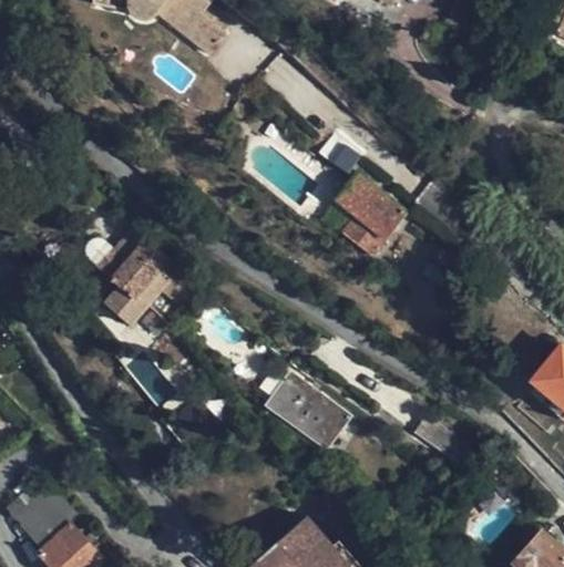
[(157,12),(137,0),(91,0),(91,2),(129,10),(131,14),(136,18),(142,20),(147,20),(152,18),(156,13),(157,12)]
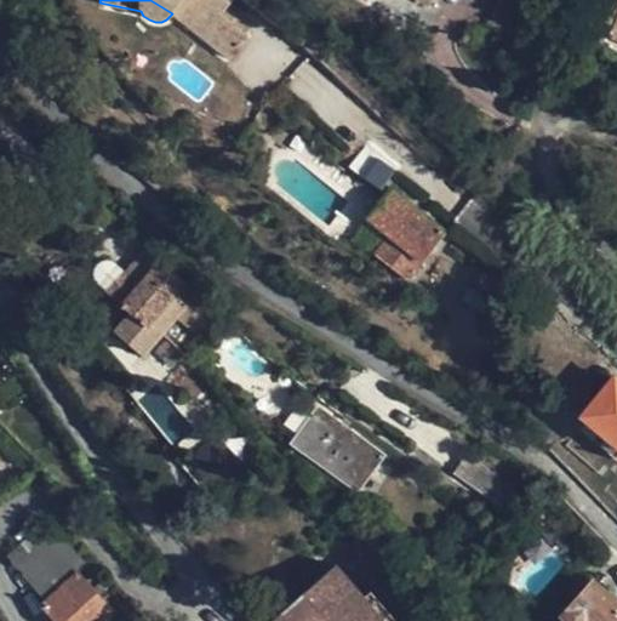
[(150,0),(172,13),(182,0),(150,0)]
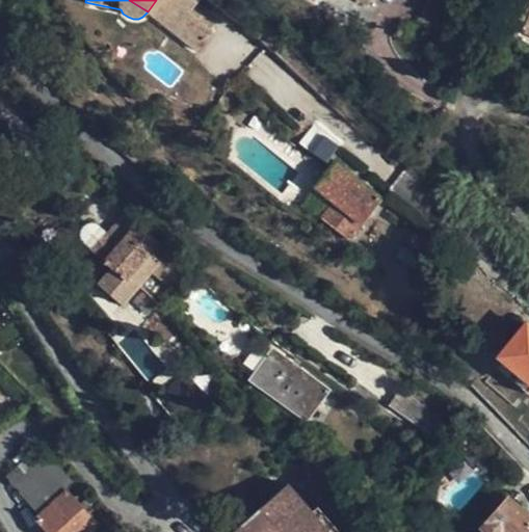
[(170,0),(156,0),(148,11),(195,50),(211,31),(188,14),(170,0)]
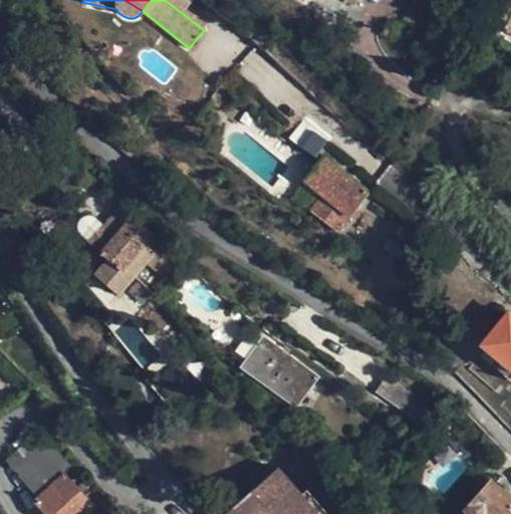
[(165,0),(182,13),(192,0),(165,0)]
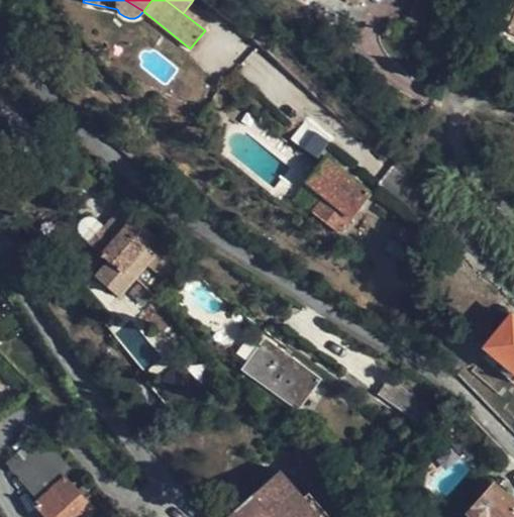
[(513,0),(503,0),(496,21),(507,25),(506,30),(513,33),(513,0)]
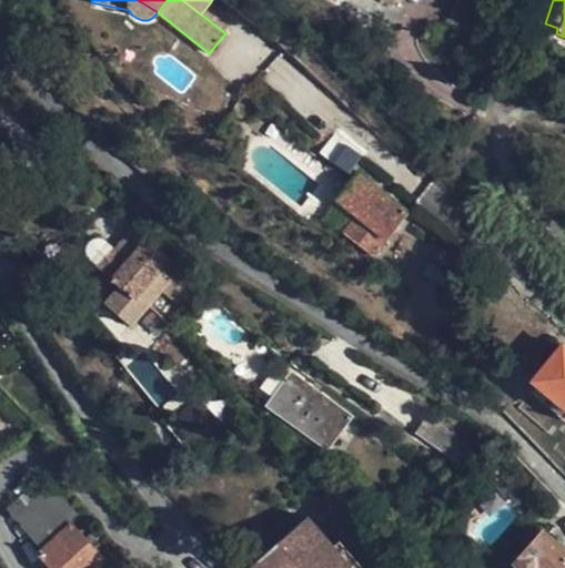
[(372,256),(404,214),(355,174),(335,200),(353,215),(340,232),(372,256)]
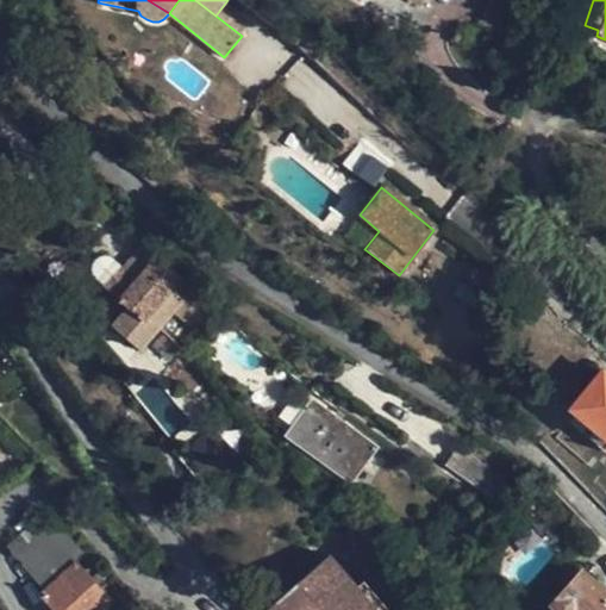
[(111,293),(95,312),(141,350),(162,325),(173,312),(195,332),(216,307),(181,277),(157,256),(147,268),(131,257),(122,271),(133,280),(129,286),(119,299),(111,293)]
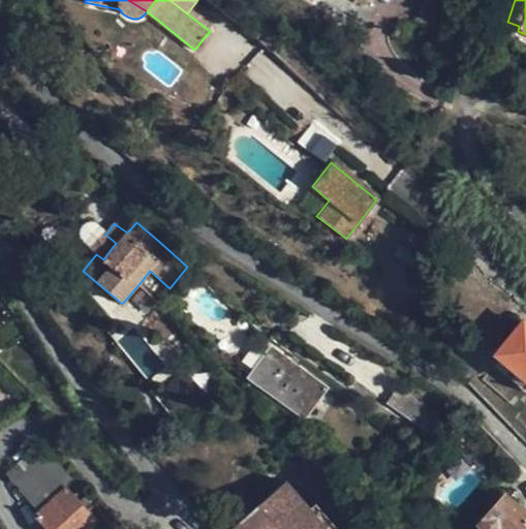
[(525,323),(522,320),(495,353),(525,380),(525,323)]
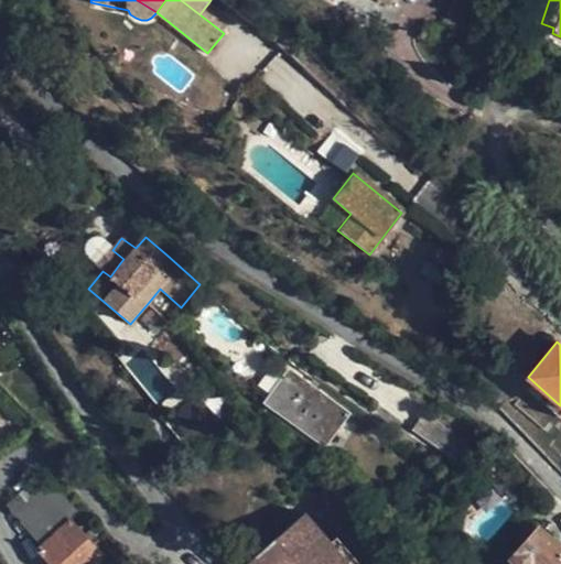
[(270,394),(332,436),(348,413),(286,370),(270,394)]
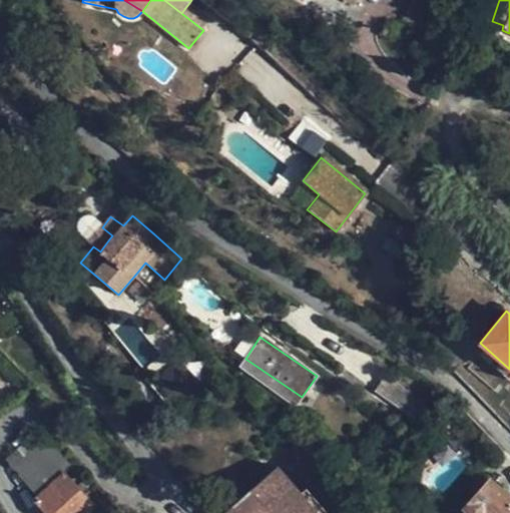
[(509,380),(509,379),(509,369),(480,343),(475,350),(509,380)]
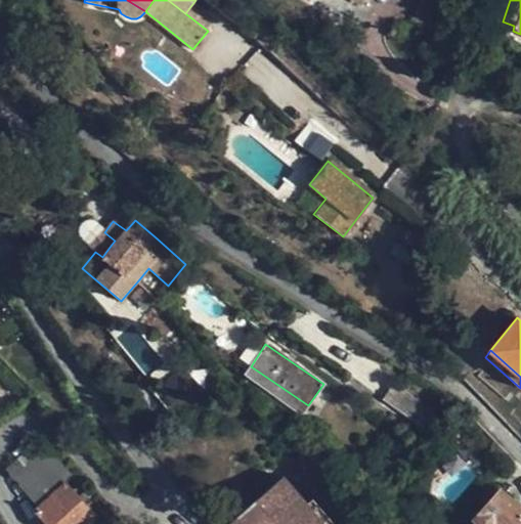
[(301,416),(308,405),(251,366),(245,377),(301,416)]
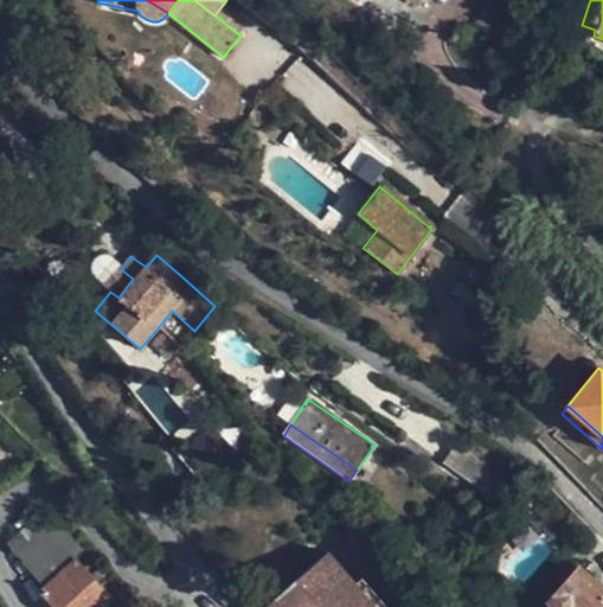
[(211,435),(204,441),(211,452),(219,446),(211,435)]
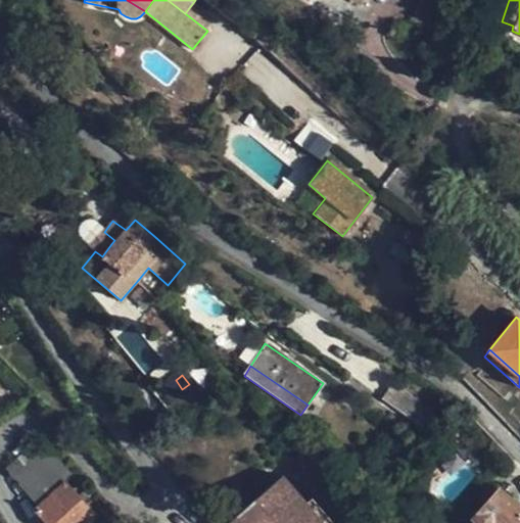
[(391,385),(382,399),(420,426),(430,413),(391,385)]
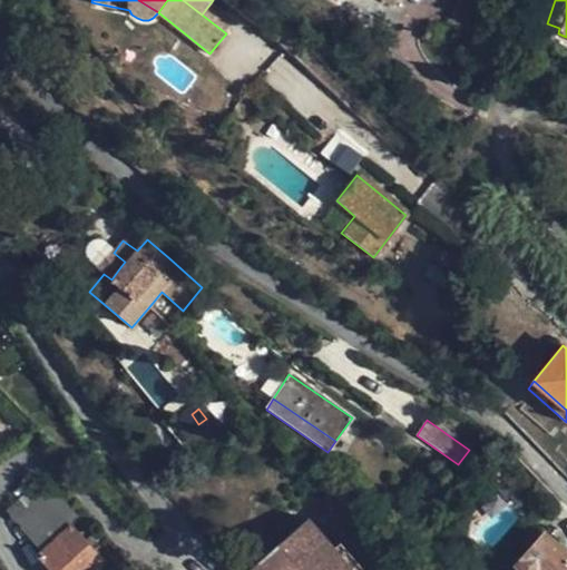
[(5,512),(40,551),(68,526),(76,518),(41,481),(5,512)]
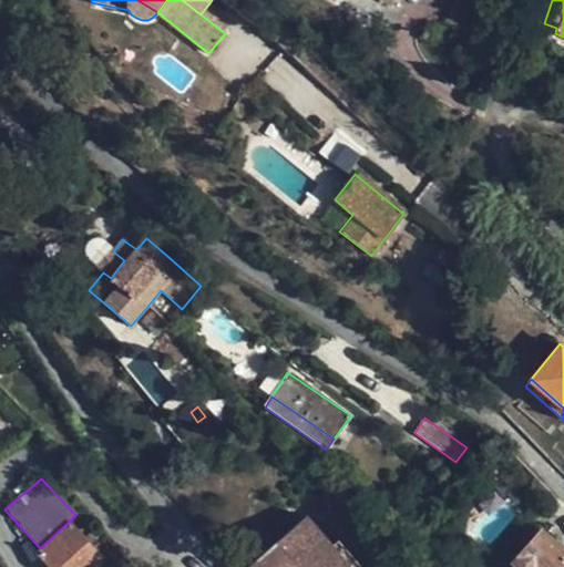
[(260,566),(348,566),(306,517),(255,560),(260,566)]
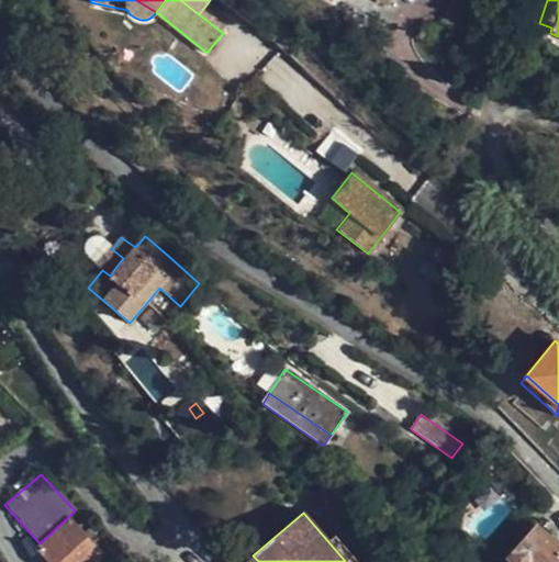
[(92,561),(101,554),(67,518),(40,543),(36,547),(49,561),(92,561)]
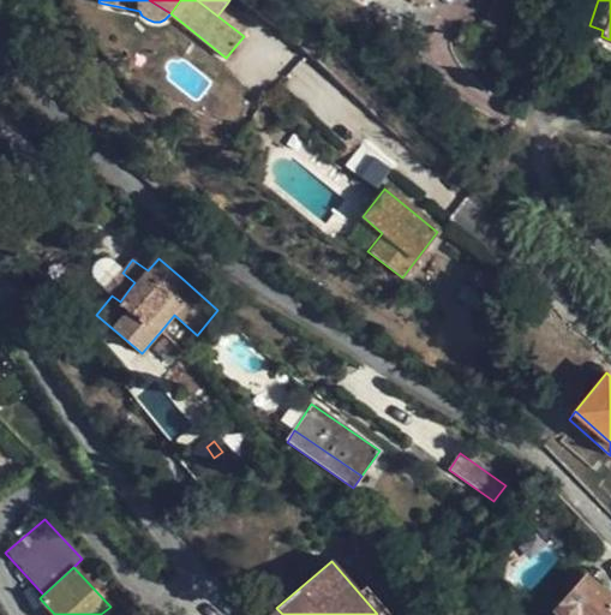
[(610,614),(610,598),(586,577),(563,603),(577,614),(610,614)]
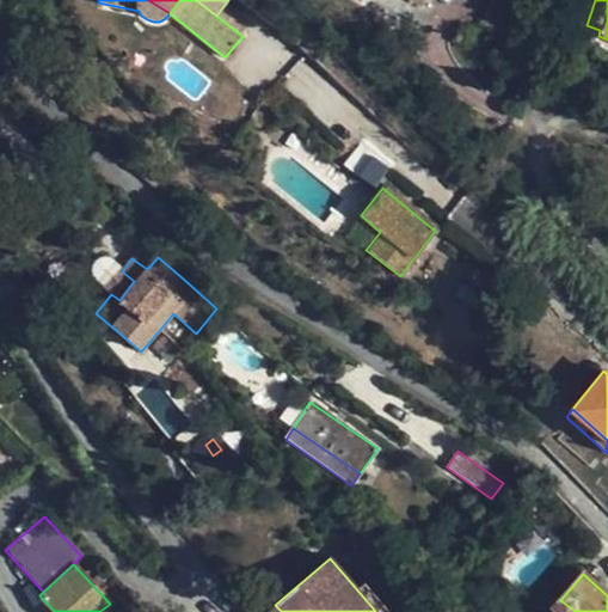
[(557,611),(575,611),(560,600),(553,609),(557,611)]
